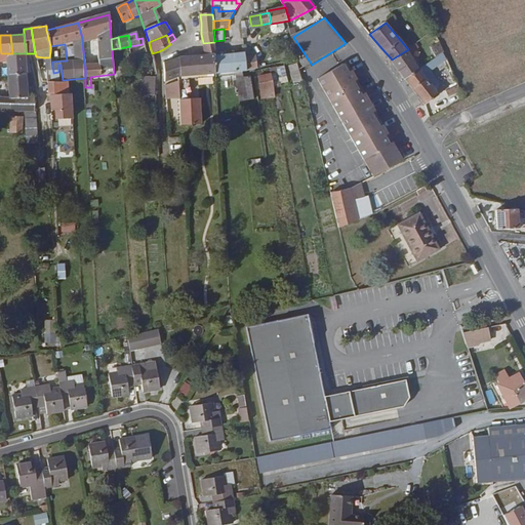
[(215,53),(214,42),(203,43),(205,53),(215,53)]
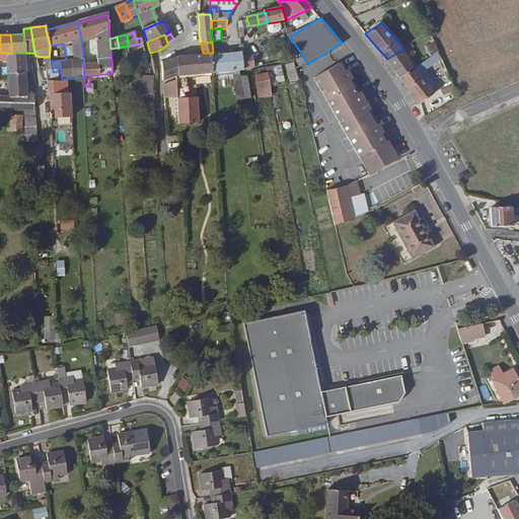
[(437,44),(430,46),(433,55),(440,50),(439,47),(437,44)]
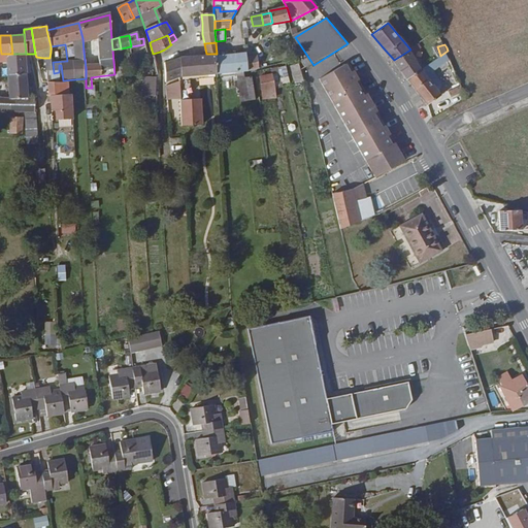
[(401,69),(408,77),(423,67),(410,50),(394,60),(401,69)]
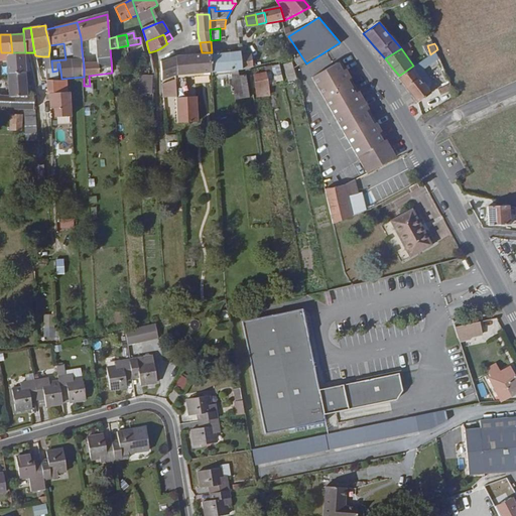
[(439,55),(437,49),(430,54),(413,66),(399,76),(407,87),(416,100),(430,91),(416,71),(431,60),(439,55)]
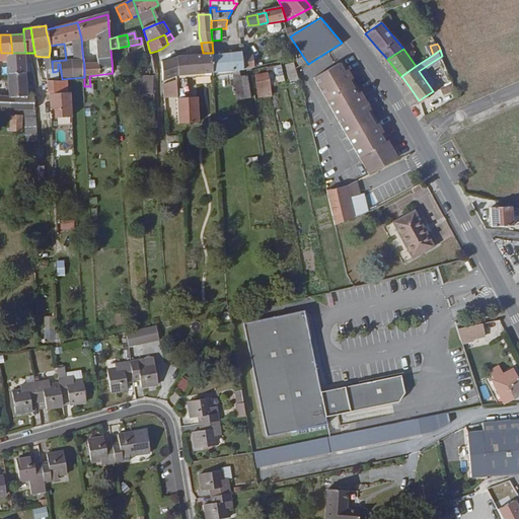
[(29,62),(25,53),(12,53),(9,57),(10,73),(23,71),(22,63),(29,62)]
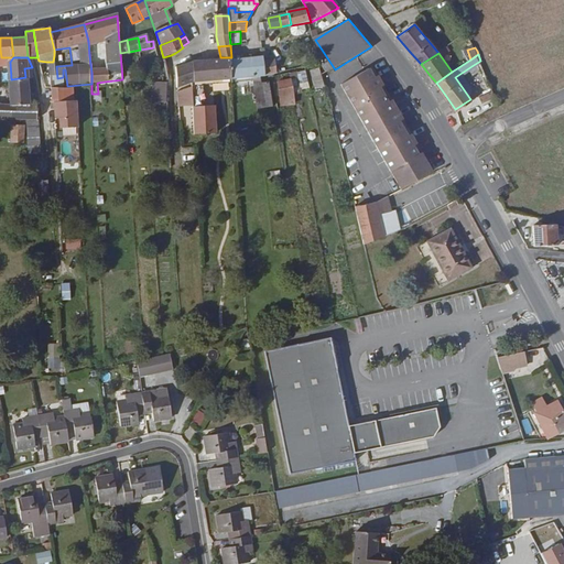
[(194,82),(232,79),(231,60),(231,57),(220,57),(220,60),(205,61),(195,62),(192,62),(194,82)]
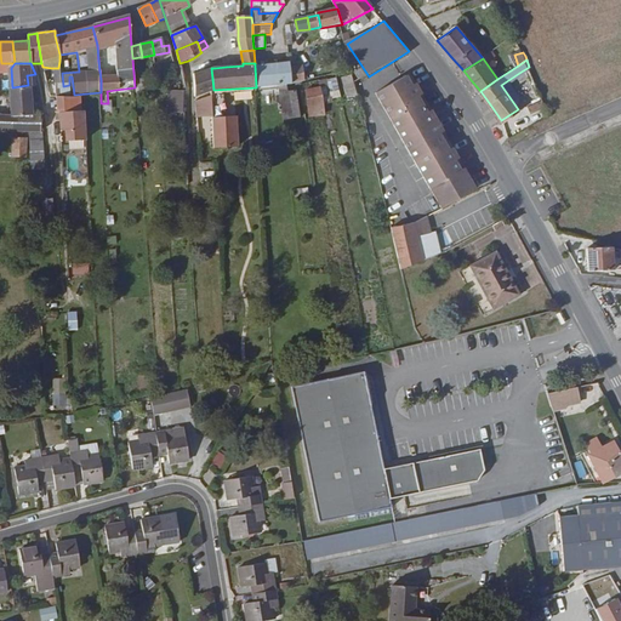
[(288,63),(274,64),(255,66),(256,87),(279,85),(280,93),(275,93),(279,121),(300,118),(297,92),(289,92),(288,63)]
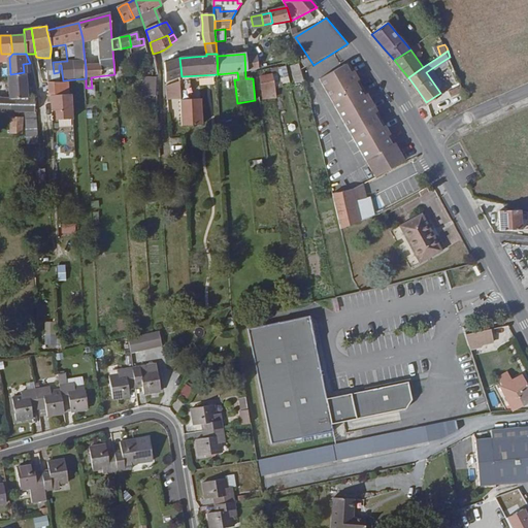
[(167,77),(178,76),(182,76),(179,58),(172,60),(164,62),(167,77)]
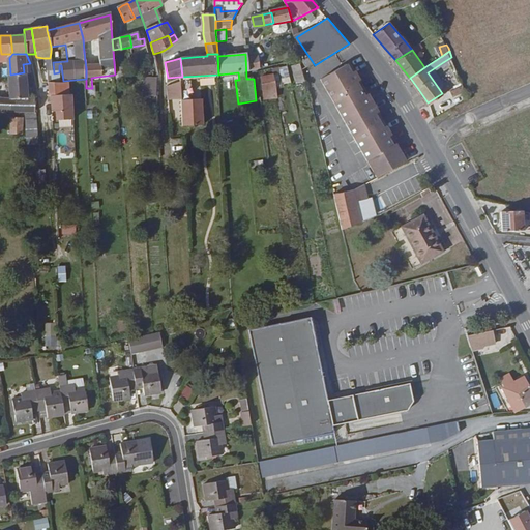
[(249,70),(260,68),(259,58),(248,59),(249,70)]
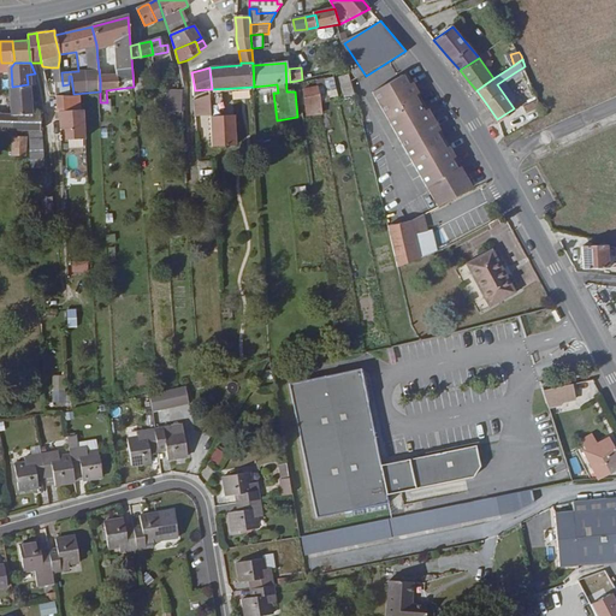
[(69,84),(63,86),(61,72),(58,72),(57,81),(55,82),(57,84),(53,86),(54,98),(61,96),(70,98),(69,84)]
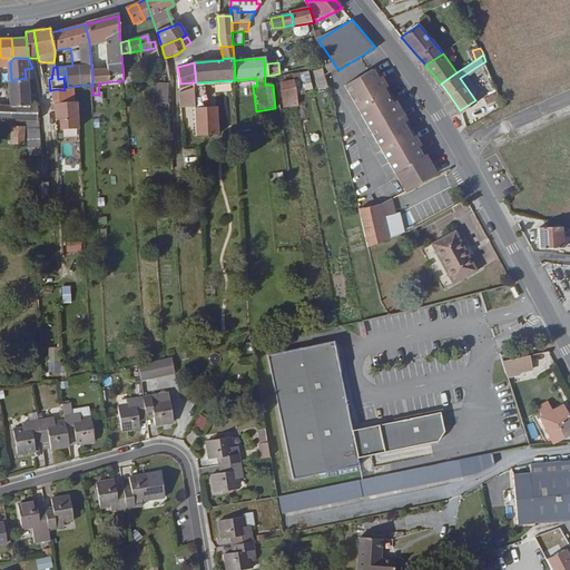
[(26,78),(35,77),(32,68),(25,69),(26,78)]
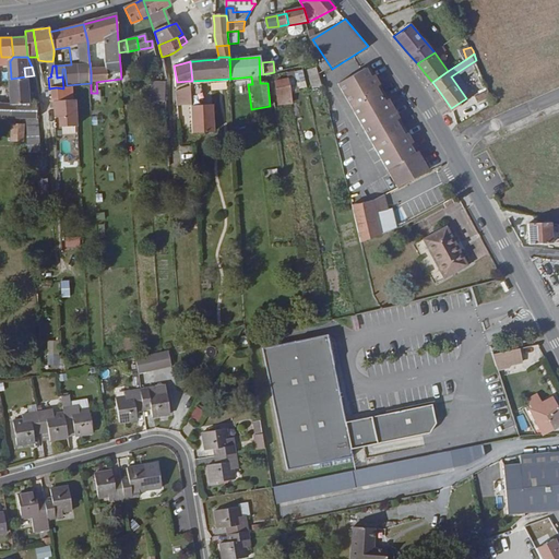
[(316,67),(306,69),(312,88),(321,85),(316,67)]
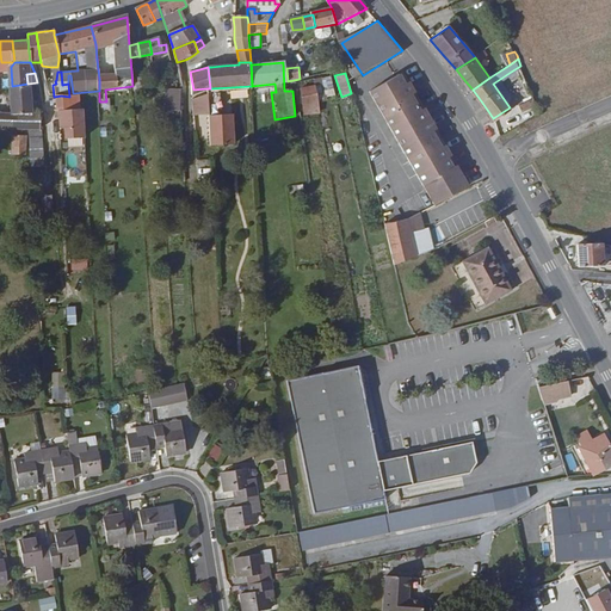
[(457,170),(403,74),(400,76),(452,172),(457,170)]
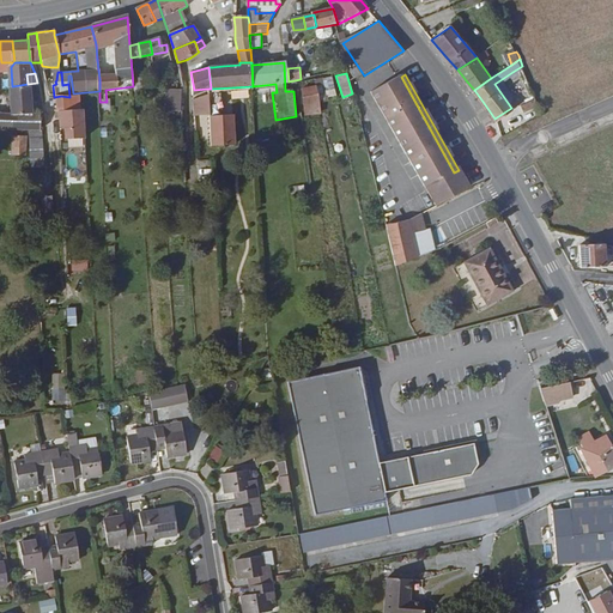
[(133,90),(147,90),(147,76),(133,77),(133,90)]
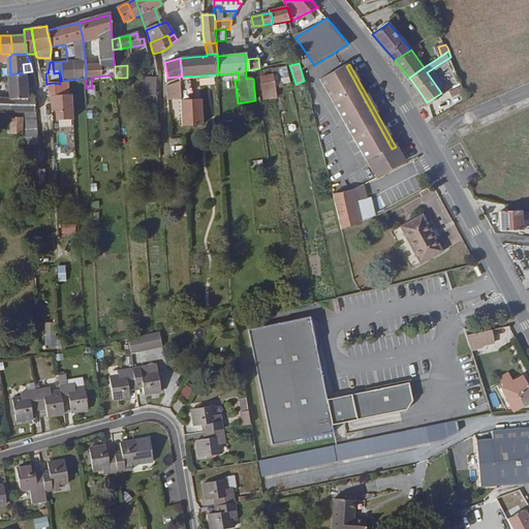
[(396,147),(392,149),(346,66),(321,80),(376,182),(406,166),(396,147)]
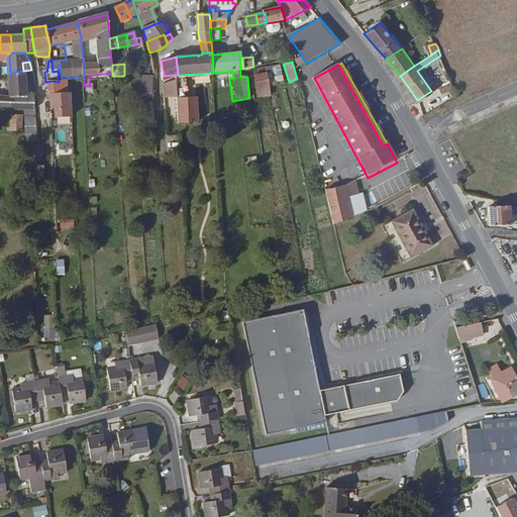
[(26,93),(23,71),(10,73),(10,94),(26,93)]
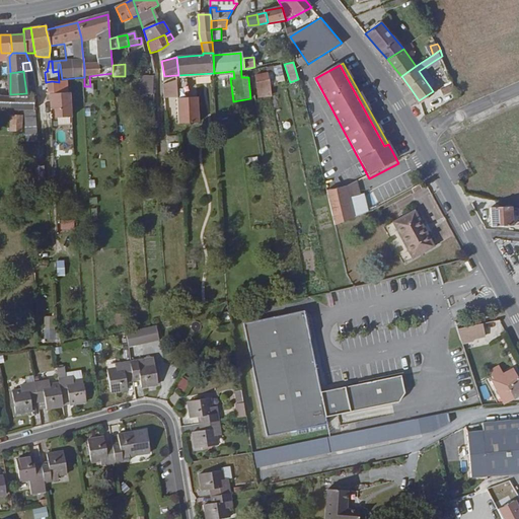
[(257,88),(266,87),(269,86),(267,73),(264,73),(255,76),(257,88)]
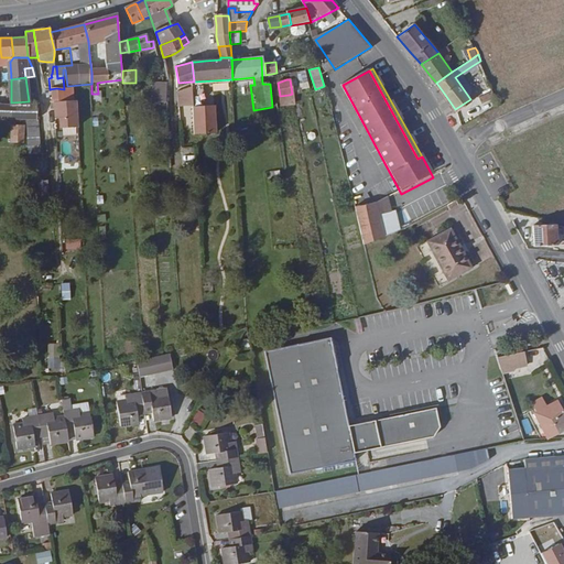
[(74,100),(73,89),(64,89),(56,88),(50,89),(52,101),(54,101),(56,118),(58,118),(60,127),(77,127),(76,100),(74,100)]
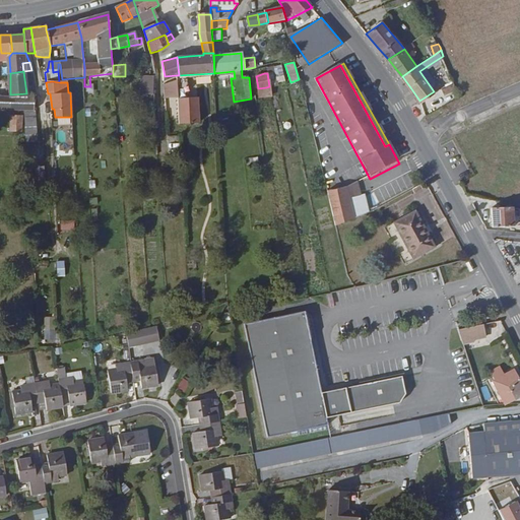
[(444,94),(456,89),(453,83),(441,87),(444,94)]
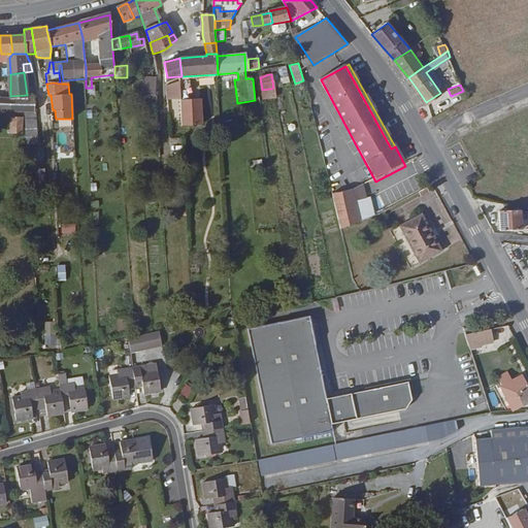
[(182,121),(200,120),(199,91),(179,92),(182,121)]
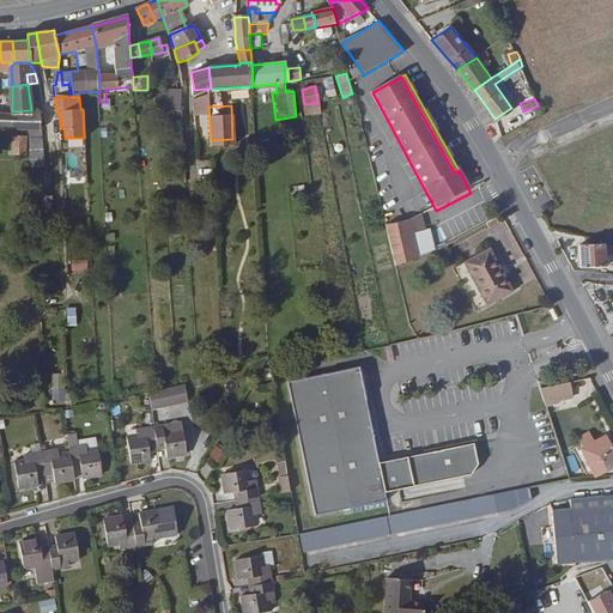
[(0,128),(30,131),(40,132),(38,109),(31,110),(12,111),(12,114),(1,113),(0,111),(0,128)]
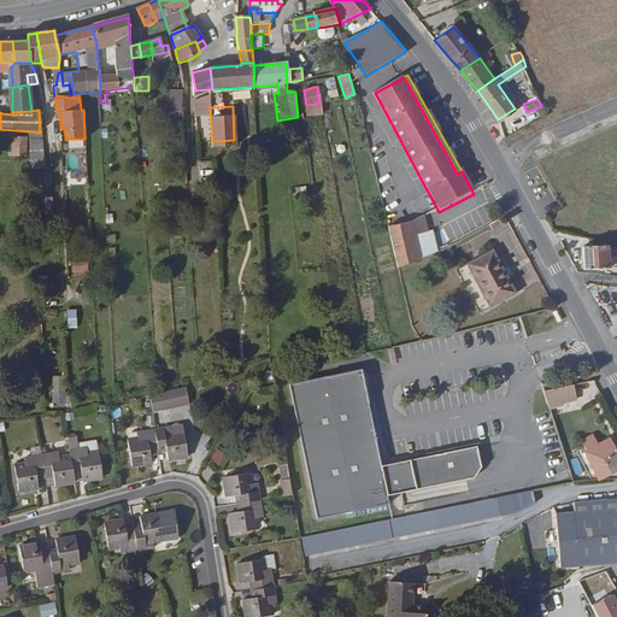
[(30,144),(41,144),(40,133),(30,131),(30,144)]
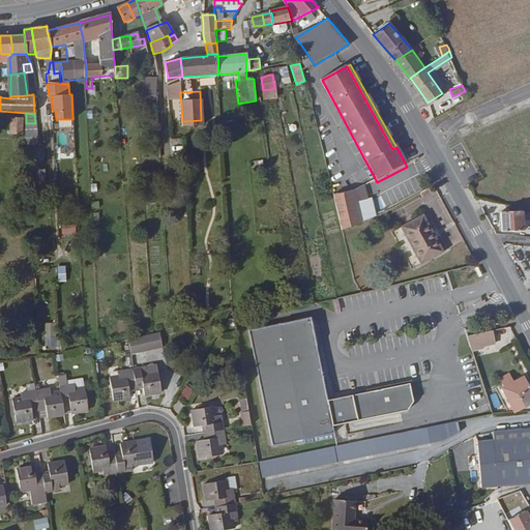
[(9,115),(8,133),(22,133),(23,115),(9,115)]
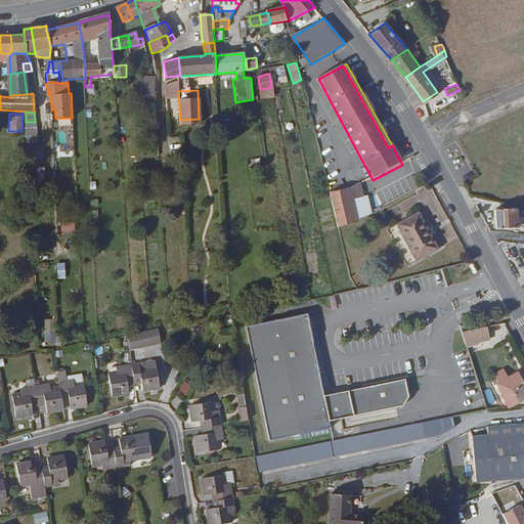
[(26,122),(27,133),(35,132),(35,122),(26,122)]
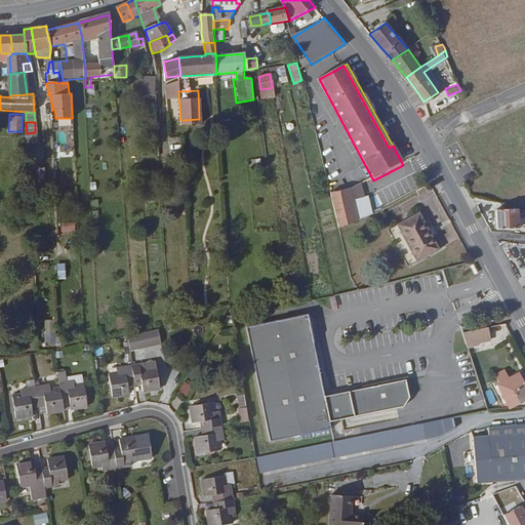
[(27,143),(36,142),(35,132),(27,133),(27,143)]
